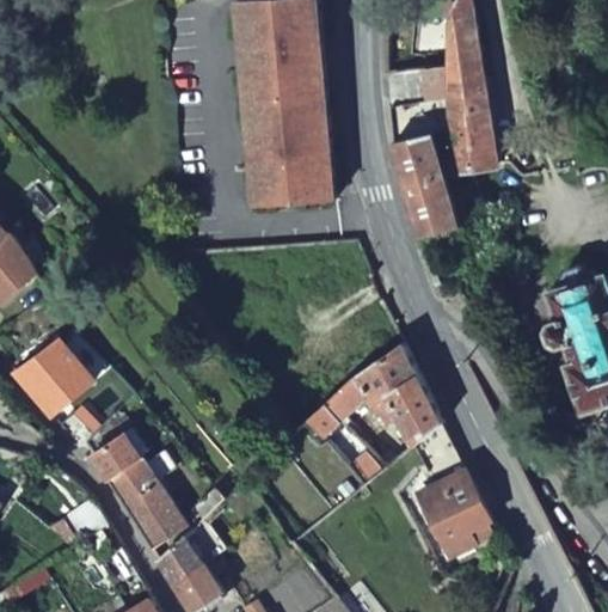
[(235,0),(253,203),(333,197),(317,0),(235,0)]
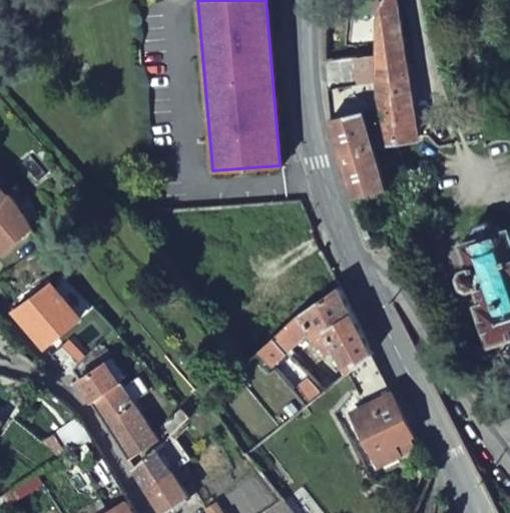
[(381,138),(382,143),(418,135),(398,0),(382,0),(373,16),(376,50),(381,138)]
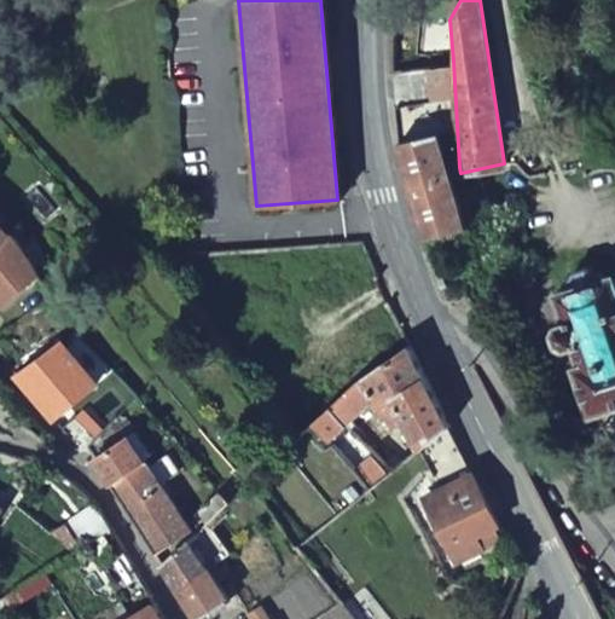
[(422,238),(427,237),(462,227),(440,131),(395,139),(422,238)]
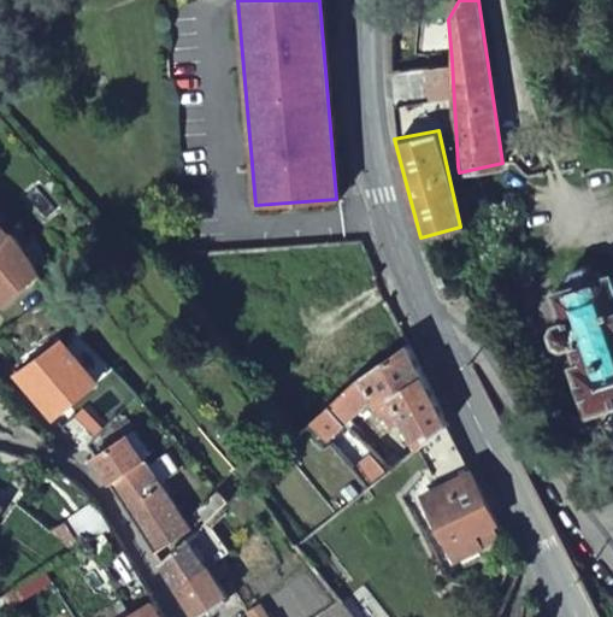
[(0,298),(30,275),(37,269),(28,258),(15,245),(0,228),(0,298)]
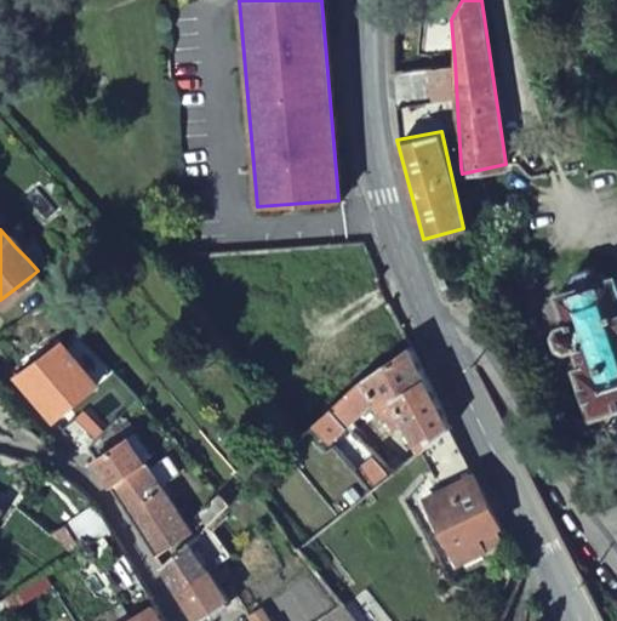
[(15,246),(28,260),(33,266),(44,255),(26,235),(15,246)]
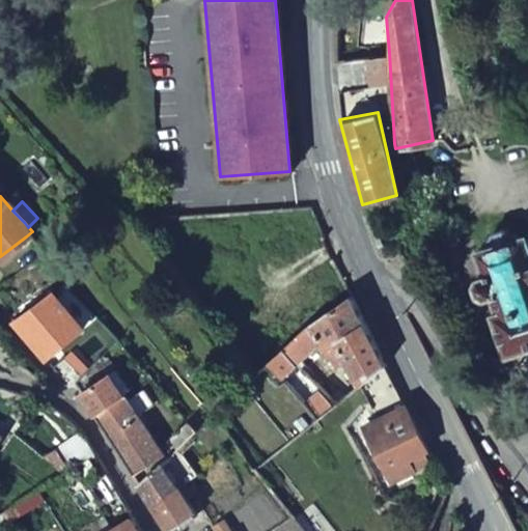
[(492,316),(502,354),(527,345),(527,241),(527,240),(520,242),(518,236),(506,227),(492,232),(484,246),(485,252),(479,254),(484,277),(477,279),(473,285),(477,298),(483,299),(490,297),(496,313),(492,316)]
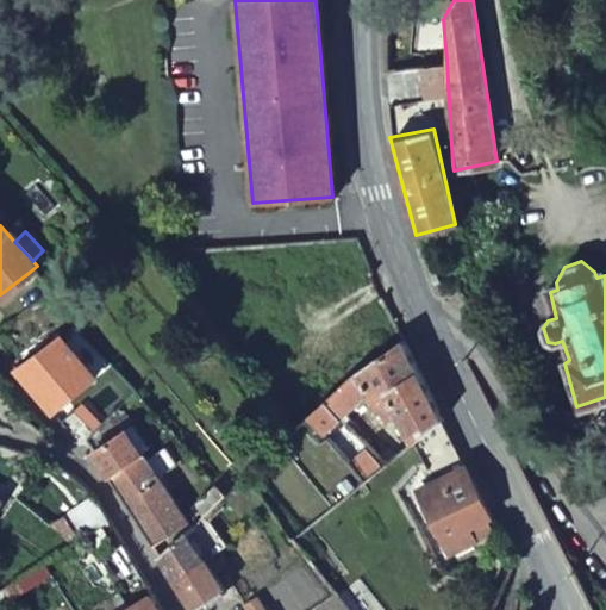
[(74,323),(49,344),(72,374),(81,365),(77,359),(85,353),(93,346),(74,323)]
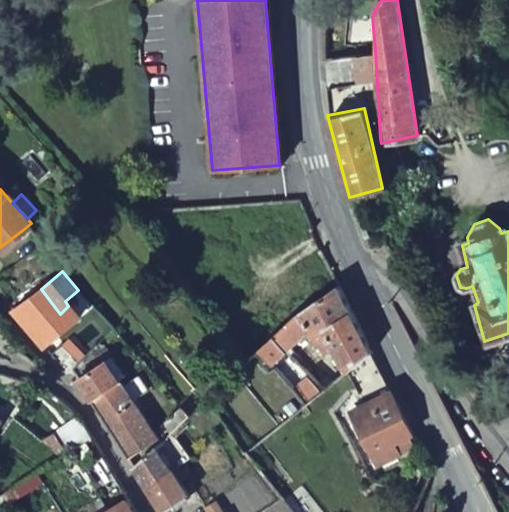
[(303,407),(323,391),(327,388),(309,363),(303,368),(299,362),(302,360),(294,348),(306,339),(322,361),(333,353),(346,374),(371,355),(336,285),(298,312),(259,348),(303,407)]
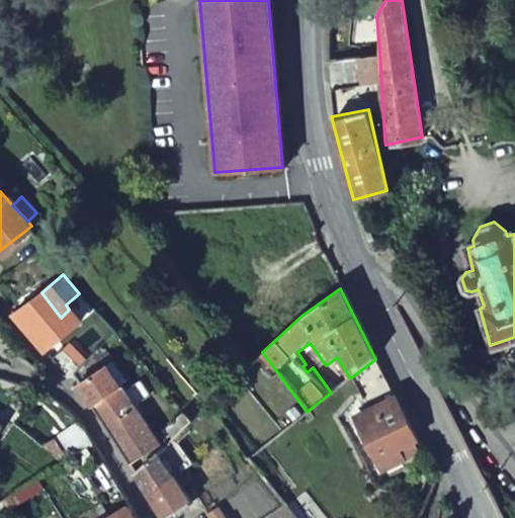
[(61,318),(41,292),(11,319),(31,343),(61,318)]
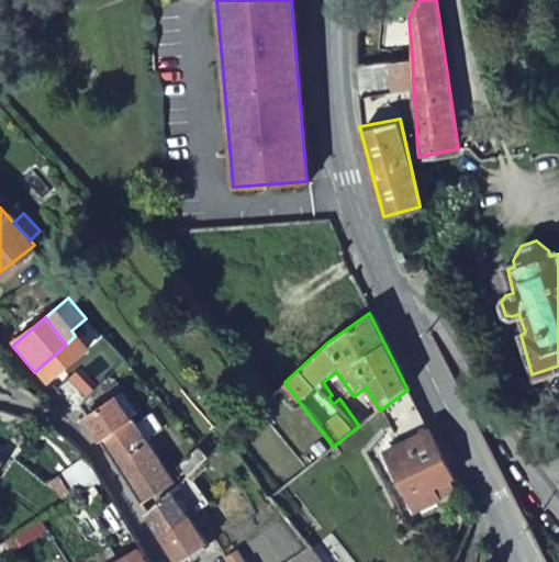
[(86,318),(78,325),(90,337),(97,330),(86,318)]
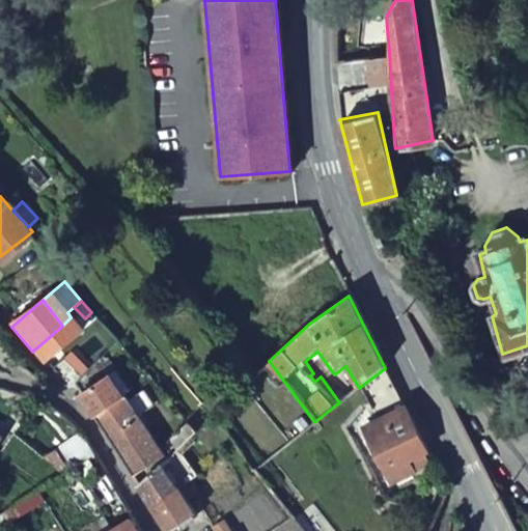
[(108,346),(88,367),(92,372),(116,356),(108,346)]
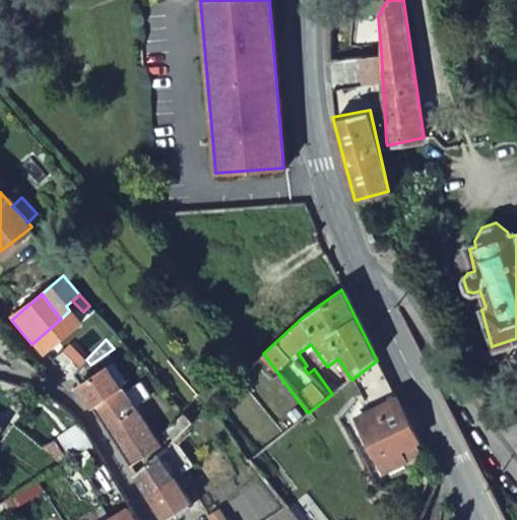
[(351,380),(350,381),(365,413),(354,419),(379,473),(403,461),(398,452),(415,443),(377,361),(351,380)]
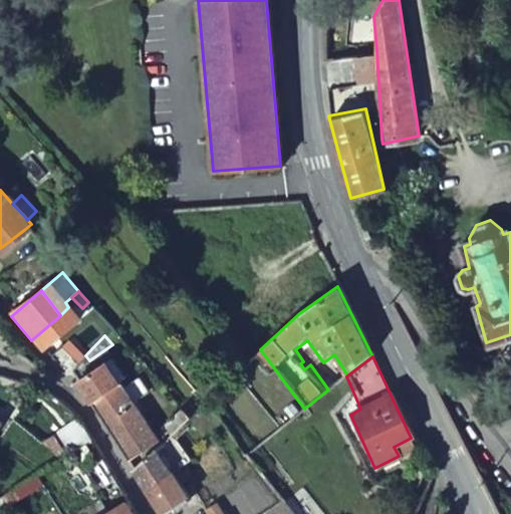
[(86,407),(117,386),(102,361),(70,381),(86,407)]
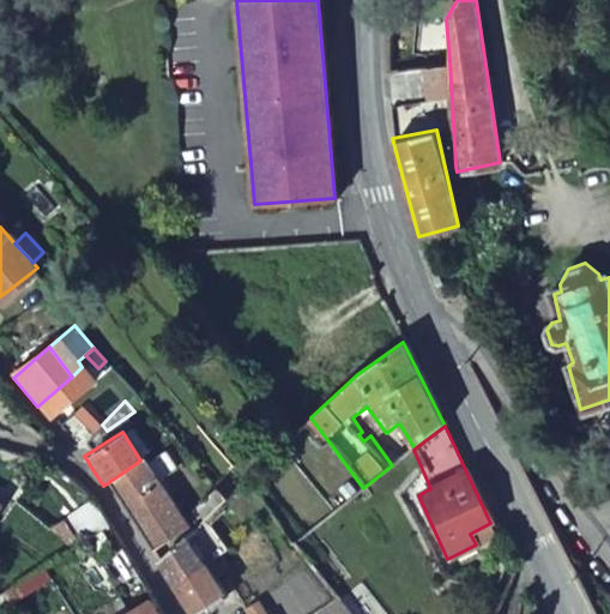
[(168,507),(140,461),(103,486),(132,530),(168,507)]
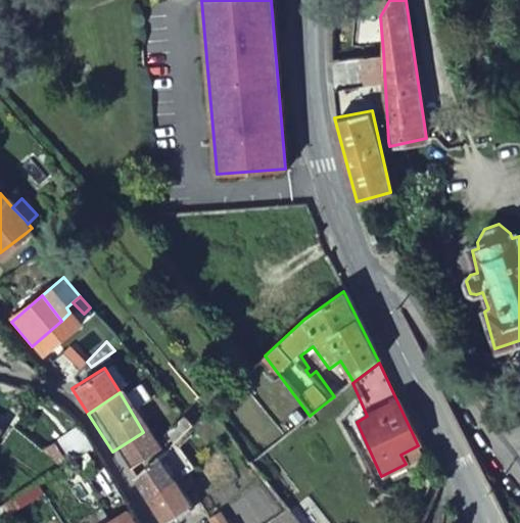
[(175,439),(189,426),(182,418),(158,436),(164,449),(175,439)]
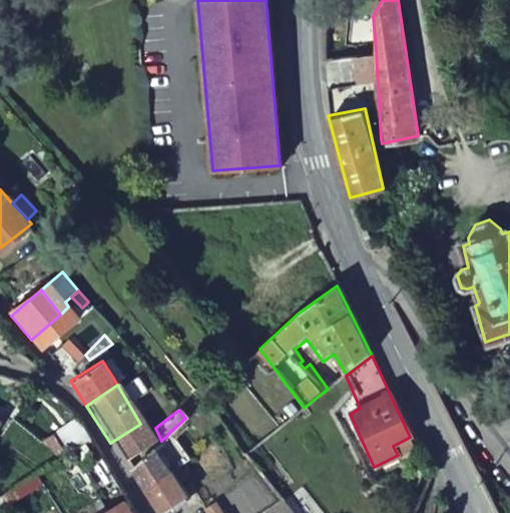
[(84,443),(69,418),(64,419),(41,432),(57,459),(84,443)]
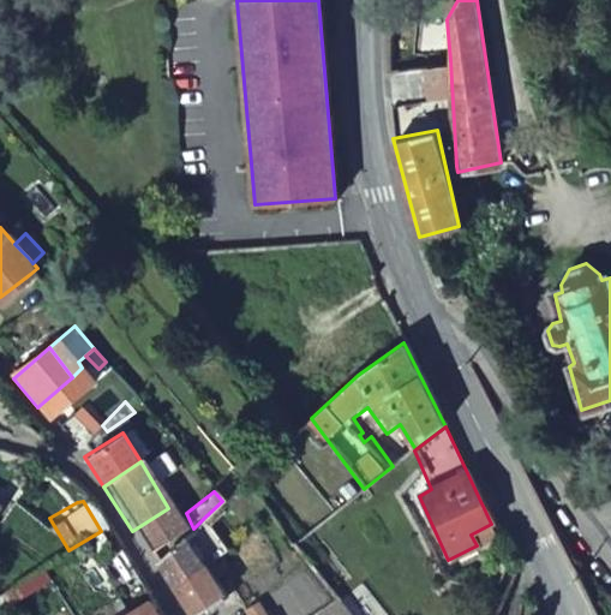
[(181,532),(168,508),(132,531),(147,554),(181,532)]
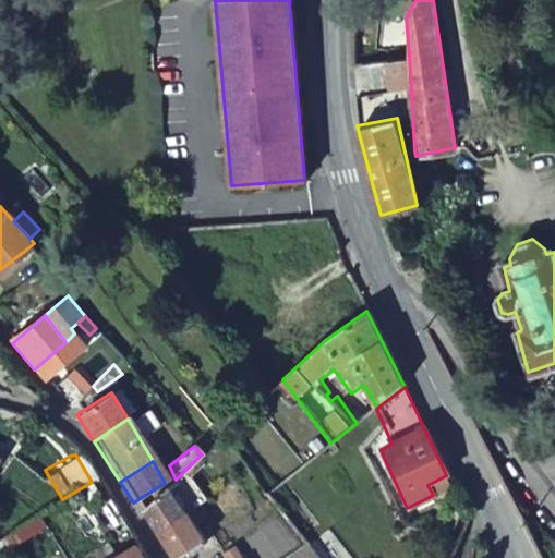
[(176,480),(168,486),(185,514),(206,500),(186,469),(176,480)]
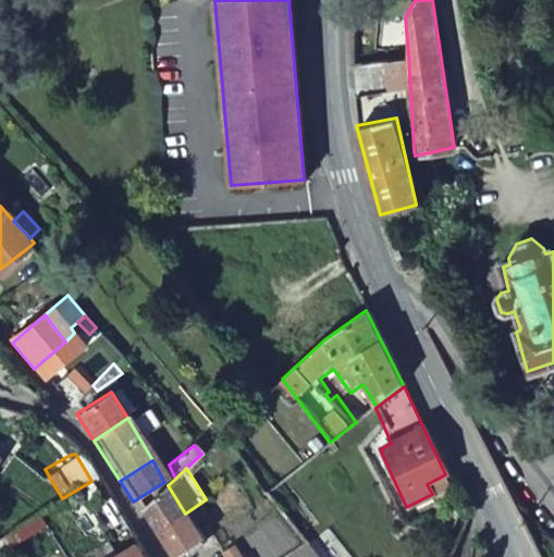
[(168,485),(139,512),(155,535),(185,514),(168,485)]
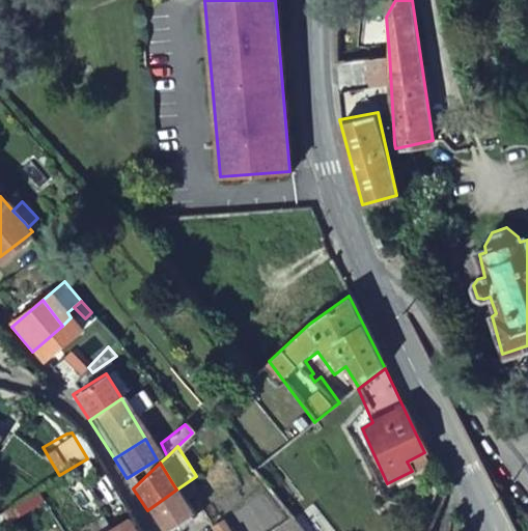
[(167,530),(192,515),(176,490),(147,510),(160,530),(167,530)]
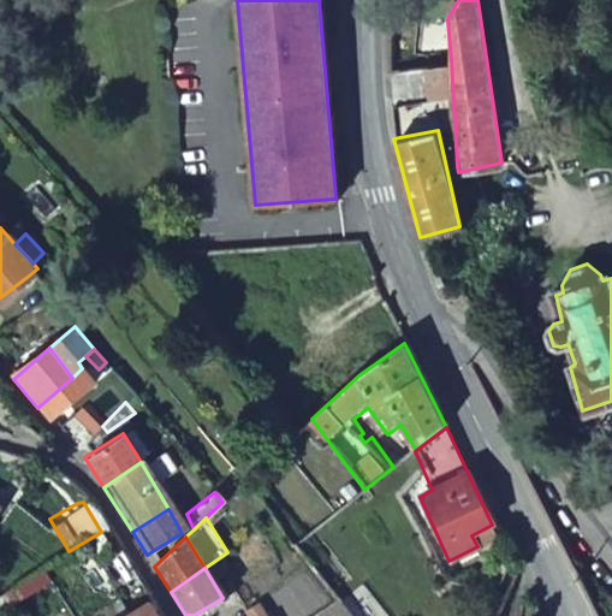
[(31,572),(0,588),(0,614),(9,612),(3,602),(36,582),(31,572)]
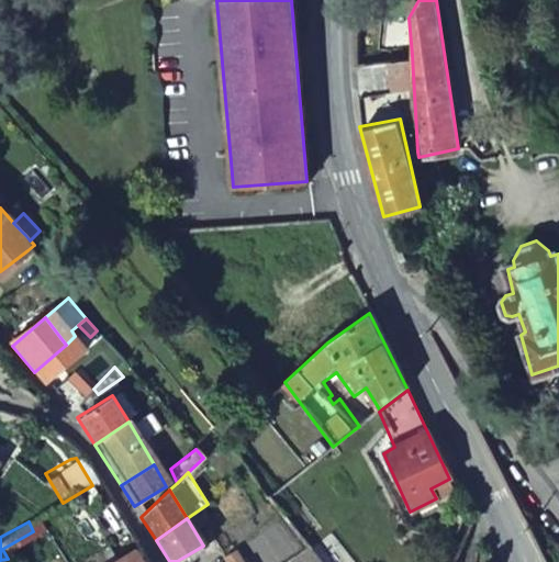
[(109,561),(141,561),(133,549),(109,561)]
